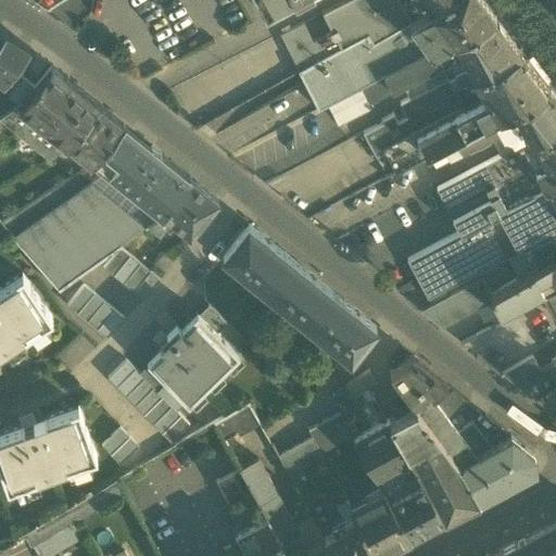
[(256,0),(266,15),(294,0),(294,1),(297,0),(256,0)]
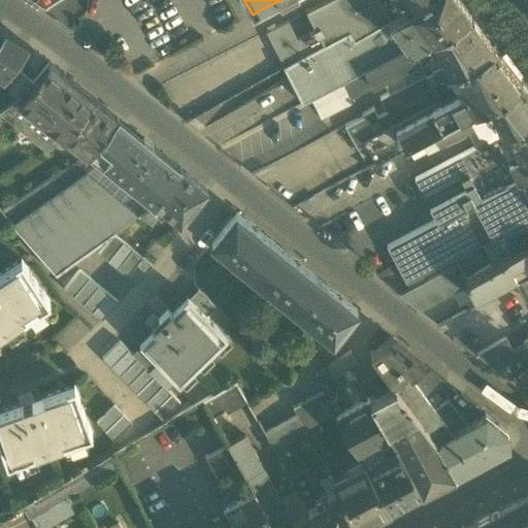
[(316,30),(324,45),(350,31),(354,40),(393,18),(381,0),(328,0),(306,11),(316,30)]
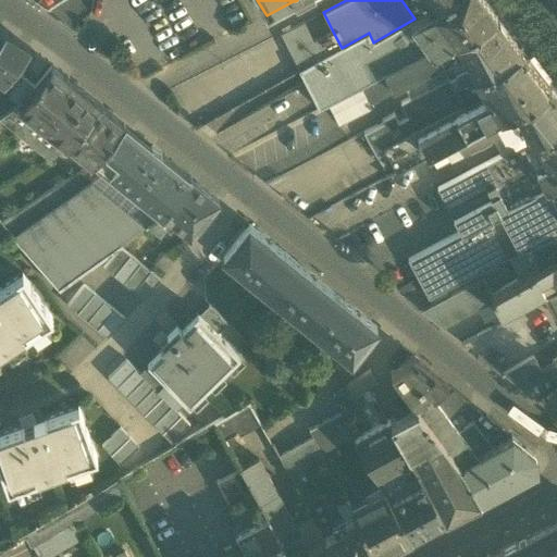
[(496,16),(483,0),(442,0),(415,19),(373,42),(374,45),(393,72),(458,37),(496,16)]
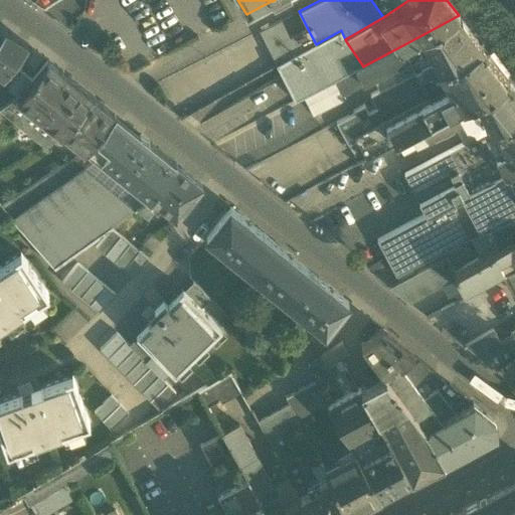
[(371,0),(383,17),(408,0),(371,0)]
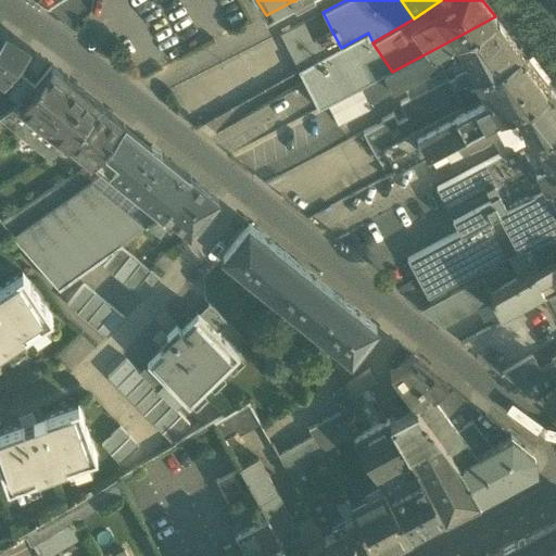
[(392,90),(404,84),(440,64),(447,78),(452,75),(453,74),(470,64),(477,74),(520,50),(495,16),(457,37),(392,72),(386,75),(392,90)]
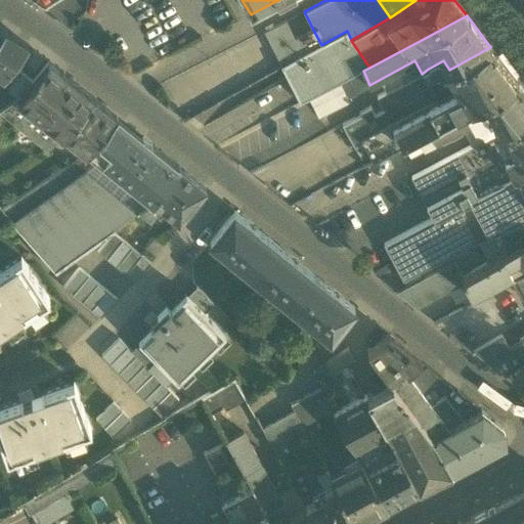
[(264,32),(281,67),(303,55),(295,39),(286,20),(264,32)]
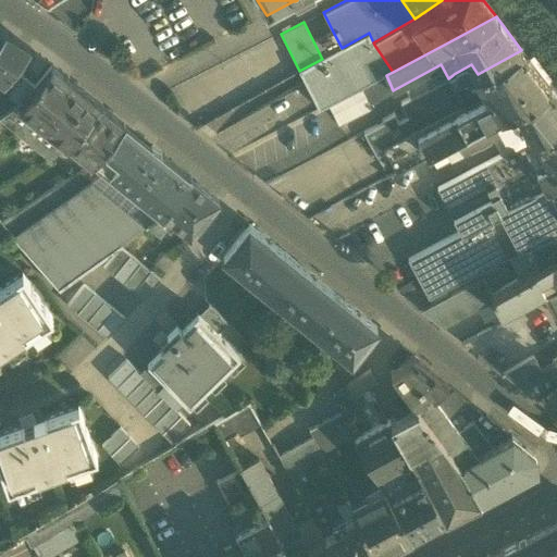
[(313,41),(322,59),(325,57),(342,48),(333,32),(313,41)]
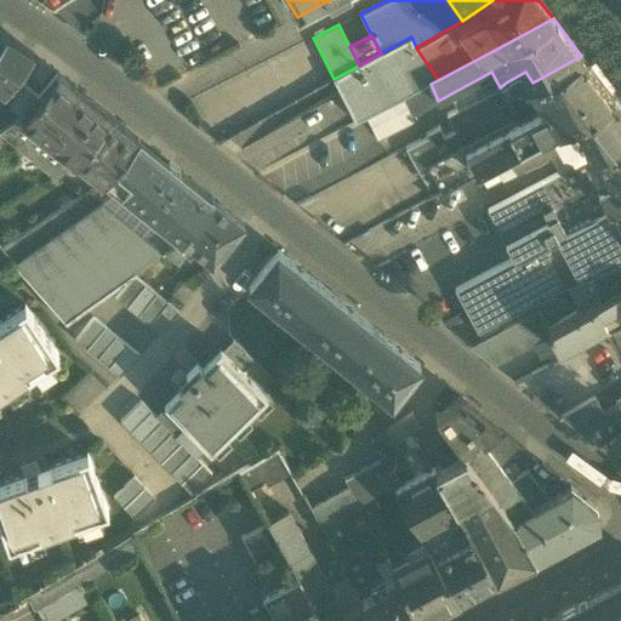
[(417,50),(416,47),(411,36),(381,53),(363,63),(359,66),(334,79),(345,101),(369,89),(380,110),(404,98),(404,97),(429,84),(431,84),(438,80),(417,50)]
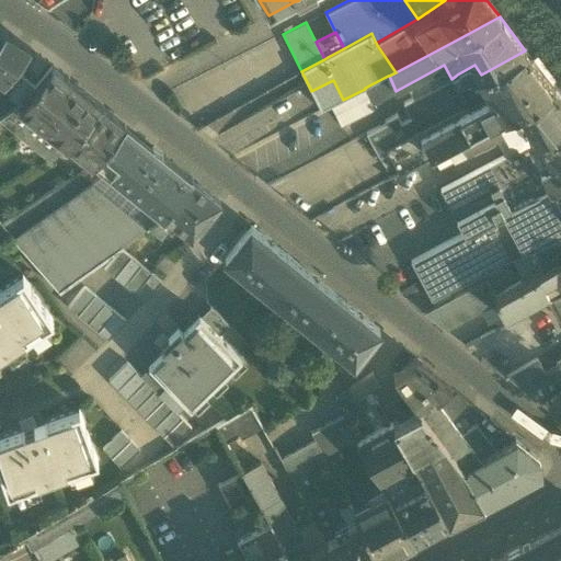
[(0,39),(0,79),(4,82),(29,49),(30,48),(4,34),(0,39)]
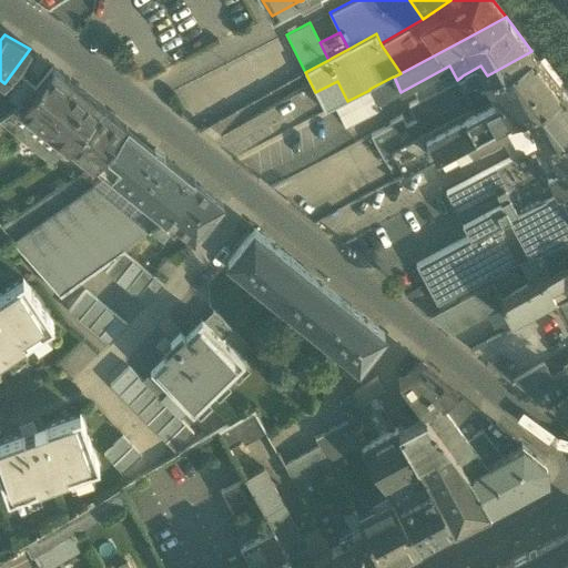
[(37,89),(53,68),(29,50),(4,83),(2,85),(0,88),(0,94),(19,109),(20,108),(22,107),(37,89)]
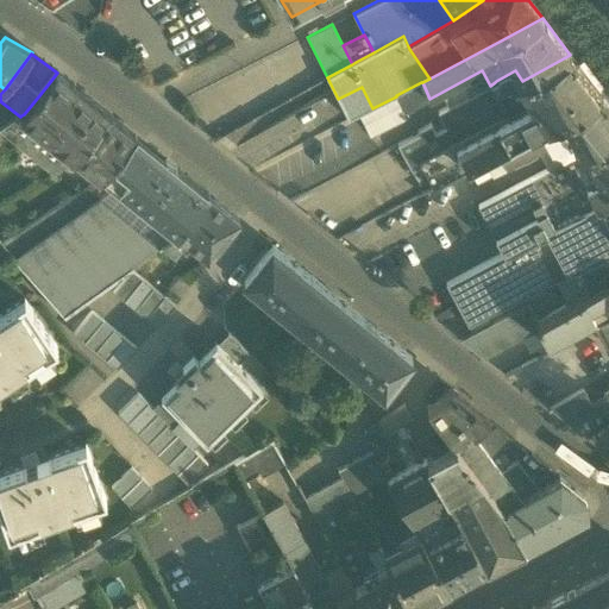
[(466,167),(484,157),(600,95),(570,55),(522,81),(515,70),(496,81),(495,82),(490,86),(450,106),(438,112),(446,127),(435,133),(431,124),(418,131),(419,133),(397,145),(412,170),(421,165),(434,189),(469,171),(466,167)]
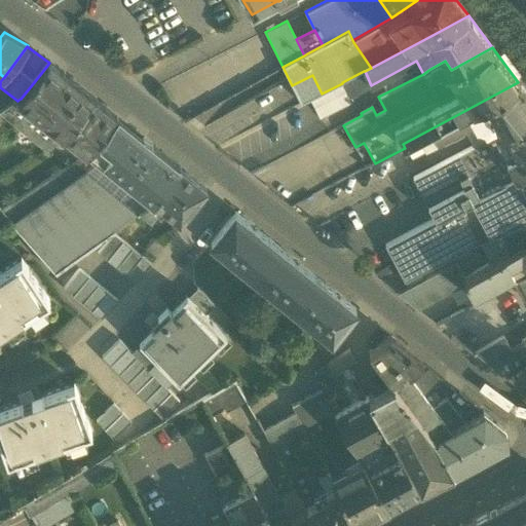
[(388,91),(423,74),(416,61),(382,79),(388,91)]
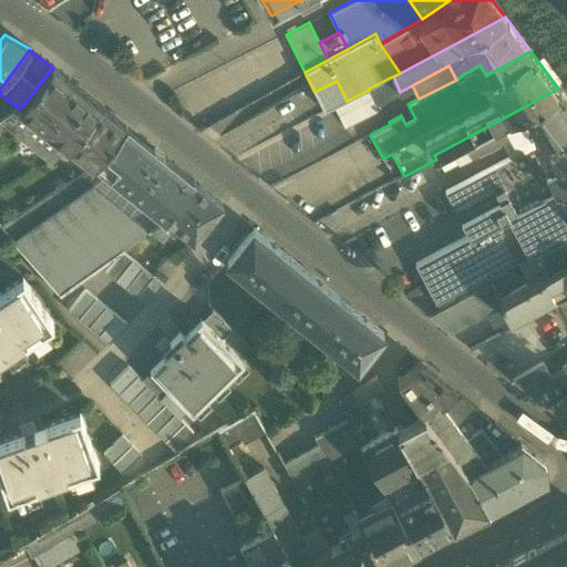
[(19,109),(34,121),(68,80),(53,68),(37,89),(22,106),(20,107),(19,109)]
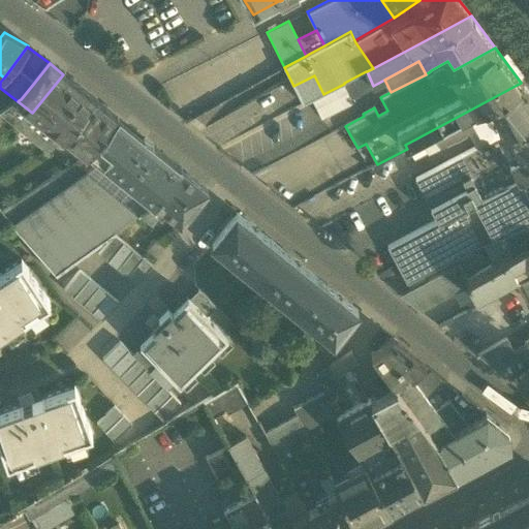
[(344,84),(351,98),(352,97),(373,86),(367,71),(366,71),(344,83),(344,84)]
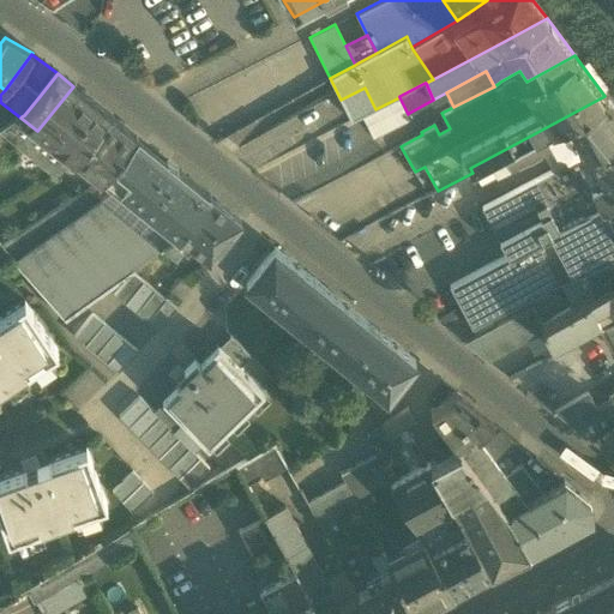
[(37,131),(56,146),(73,161),(109,116),(73,86),(37,131)]
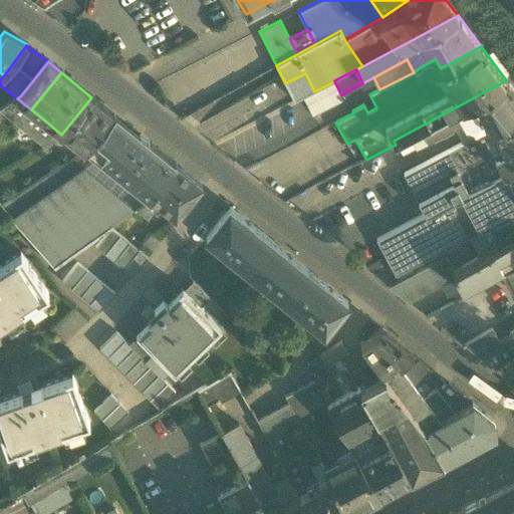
[(294,101),(303,97),(314,91),(305,73),(285,83),(294,101)]
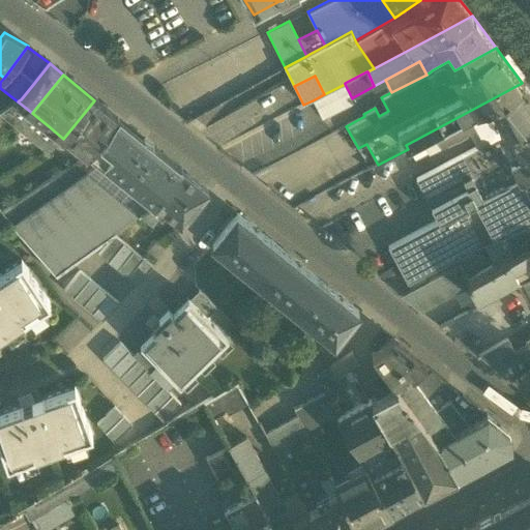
[(487,123),(494,138),(498,136),(529,119),(529,92),(522,83),(421,137),(429,149),(454,136),(455,137),(466,131),(466,129),(467,128),(479,121),(487,123)]
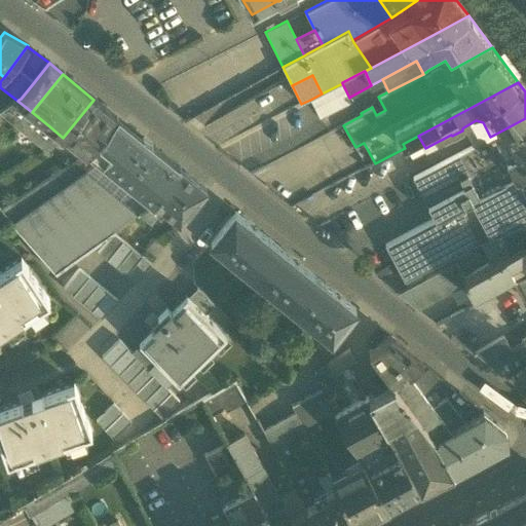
[(342,83),(322,94),(310,100),(321,117),(352,101),(350,97),(349,98),(342,83)]
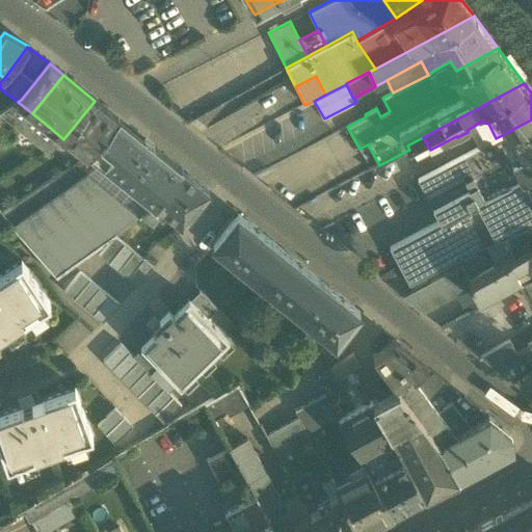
[(85,159),(90,153),(117,118),(95,101),(63,139),(62,140),(85,159)]
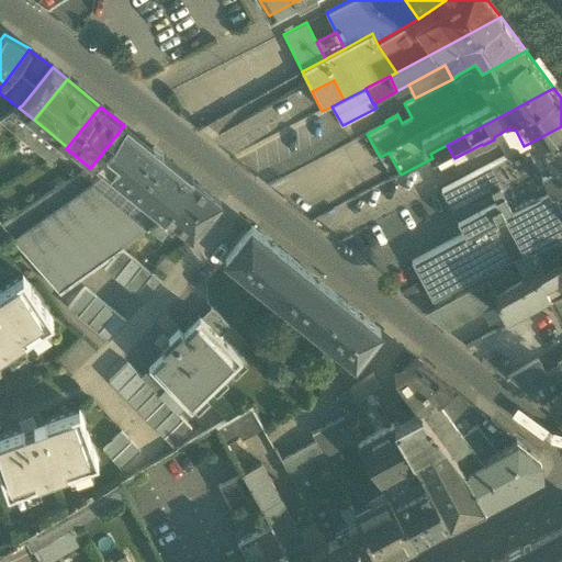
[(0,122),(48,161),(53,158),(41,148),(52,134),(34,120),(19,108),(0,119),(0,122)]
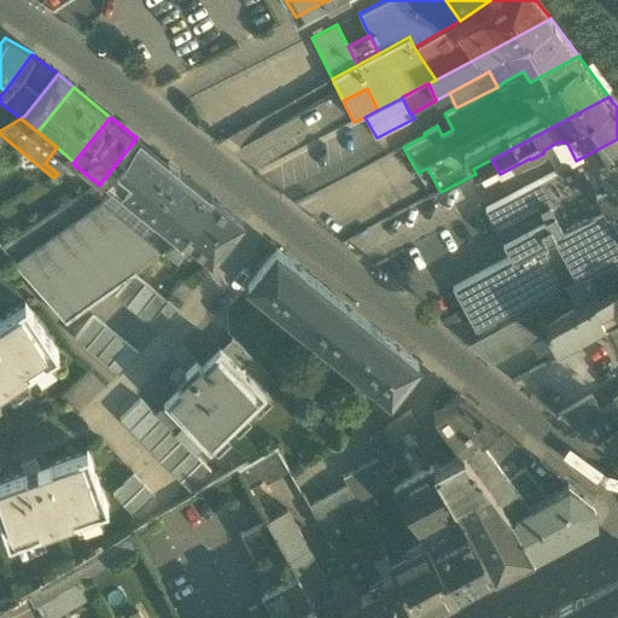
[(105,178),(118,188),(145,157),(136,138),(105,178)]
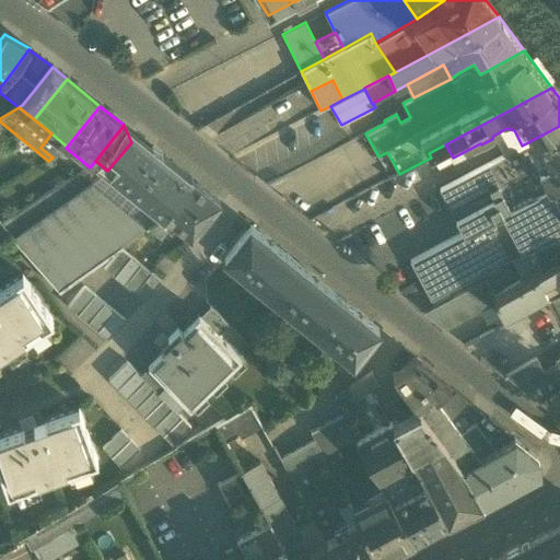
[(153,149),(124,125),(131,142),(107,171),(124,184),(153,149)]
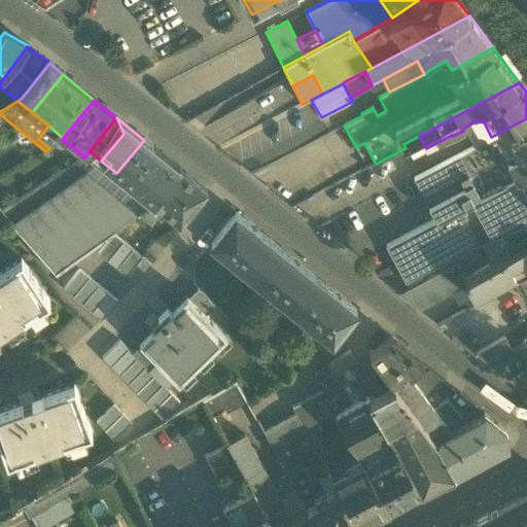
[(526,118),(495,135),(517,175),(526,170),(526,118)]
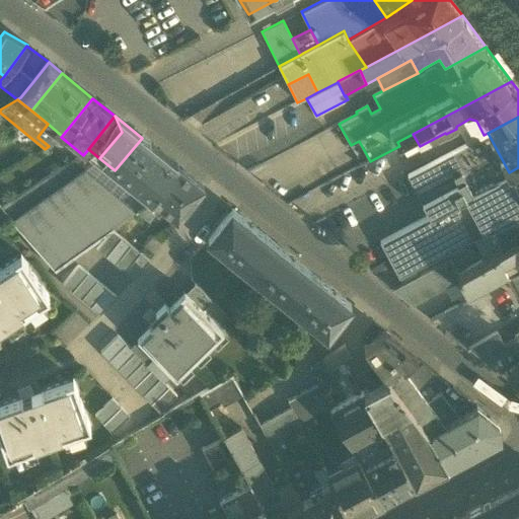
[(457,126),(467,144),(484,135),(476,121),(469,119),(457,126)]
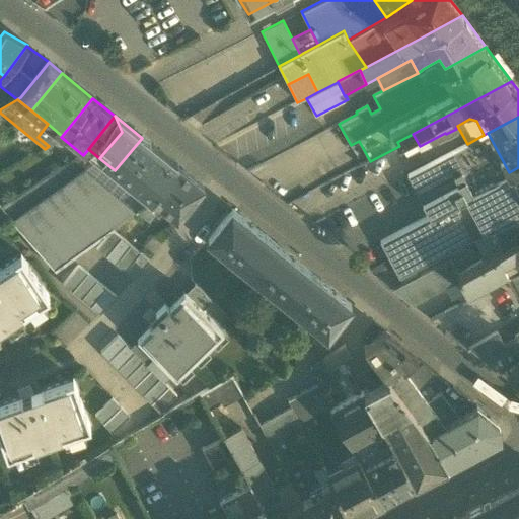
[(49,146),(62,136),(48,124),(38,137),(49,146)]
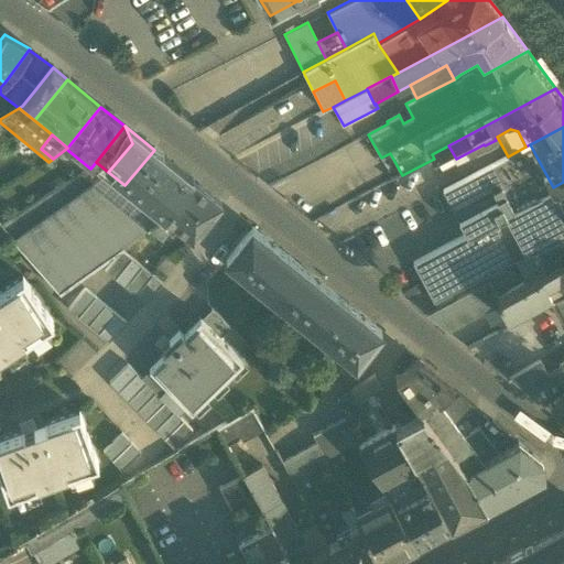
[(443,191),(458,220),(506,195),(513,209),(553,187),(530,144),(525,147),(508,156),(443,191)]
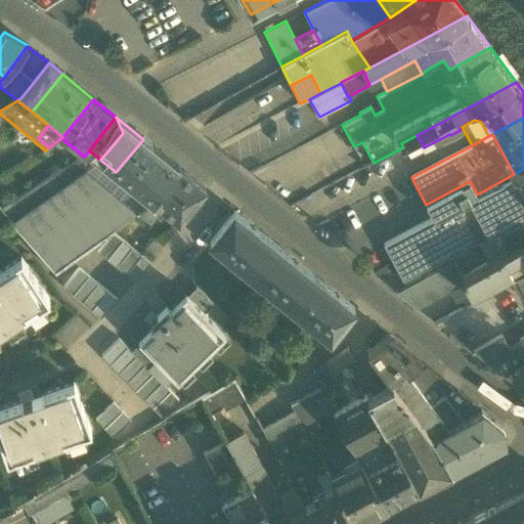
[(408,157),(424,147),(417,135),(401,143),(403,147),(408,157)]
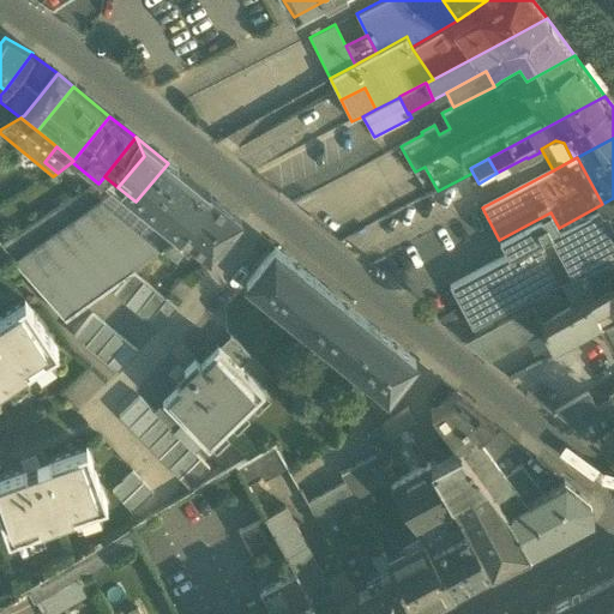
[(136,202),(178,235),(209,196),(168,163),(136,202)]
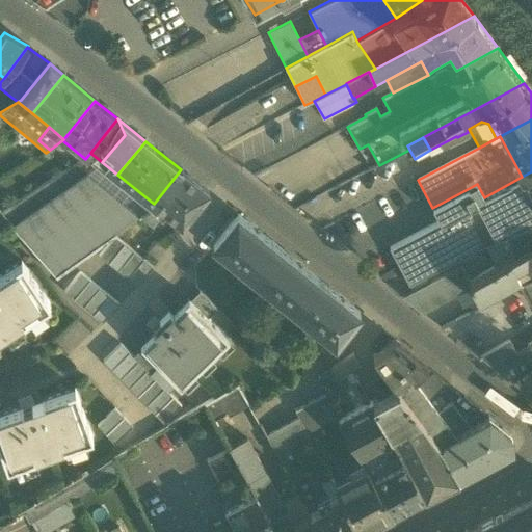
[(1,212),(57,273),(142,213),(153,206),(154,204),(117,175),(102,162),(90,153),(85,159),(83,161),(1,212)]
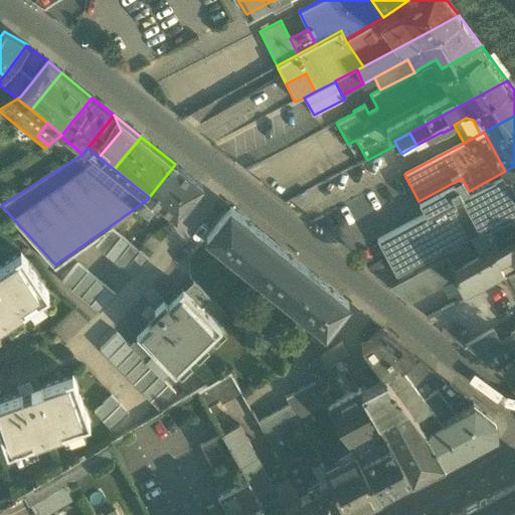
[(202,186),(175,164),(149,197),(148,199),(138,206),(148,214),(157,203),(176,218),(202,186)]
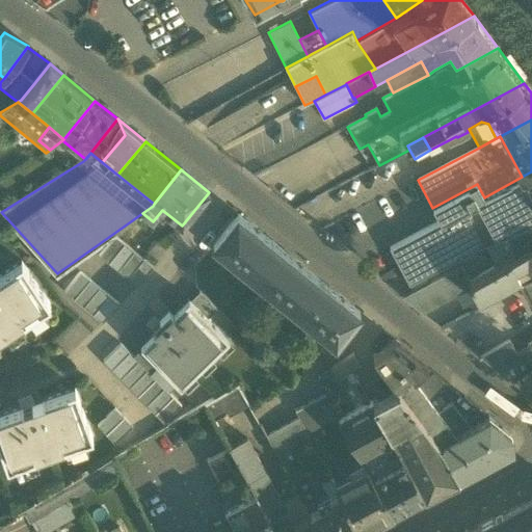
[(531,171),(522,177),(531,195),(531,171)]
